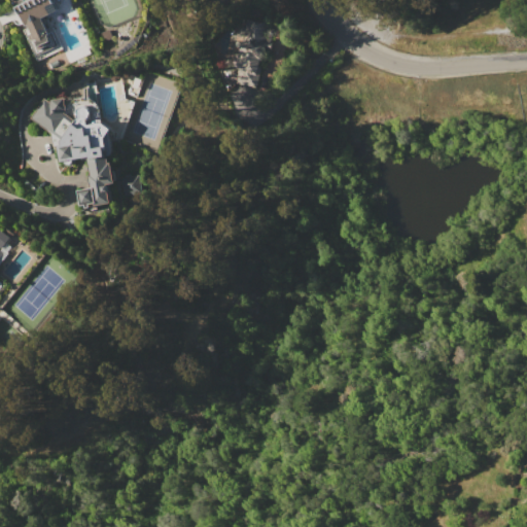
[(53,0),(58,10),(41,18),(46,29),(51,26),(63,49),(37,61),(22,30),(26,28),(25,24),(23,24),(20,24),(18,24),(15,22),(14,21),(12,20),(10,21),(2,25),(0,21),(0,13),(16,7),(15,5),(26,0),(53,0)]
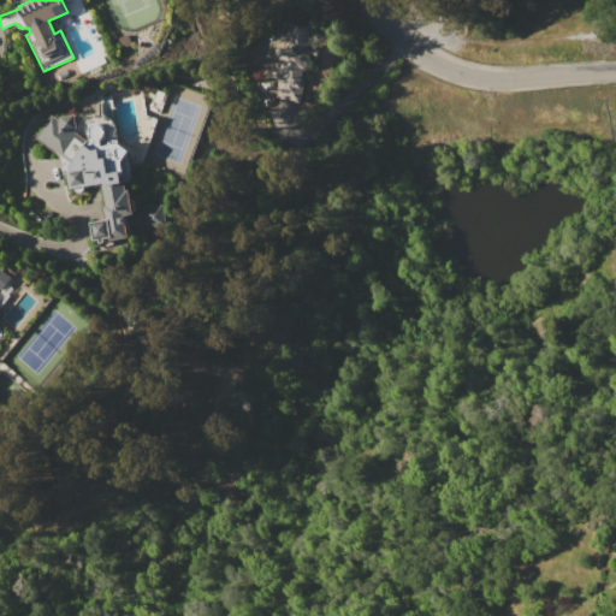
[(290,23),(317,29),(307,70),(306,70),(303,76),(307,77),(301,101),(274,95),(278,78),(273,76),(276,63),(280,63),(290,23)]
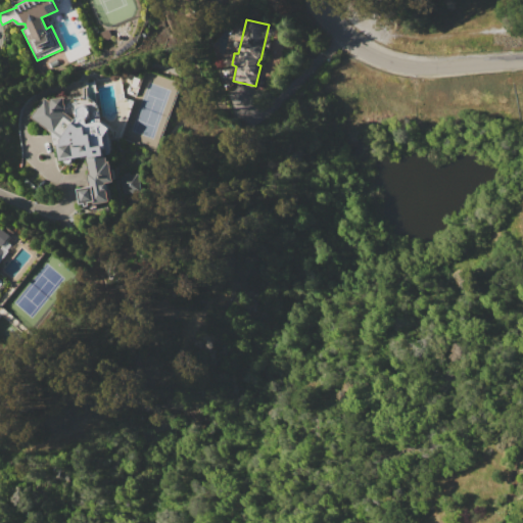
[(100,122),(110,128),(104,137),(107,161),(110,160),(113,182),(108,182),(111,201),(80,205),(78,189),(90,186),(88,173),(90,173),(87,155),(59,159),(57,144),(60,143),(59,136),(31,116),(43,97),(48,101),(50,98),(63,96),(63,97),(80,96),(81,96),(86,96),(91,97),(95,101),(97,104),(99,110),(100,122)]
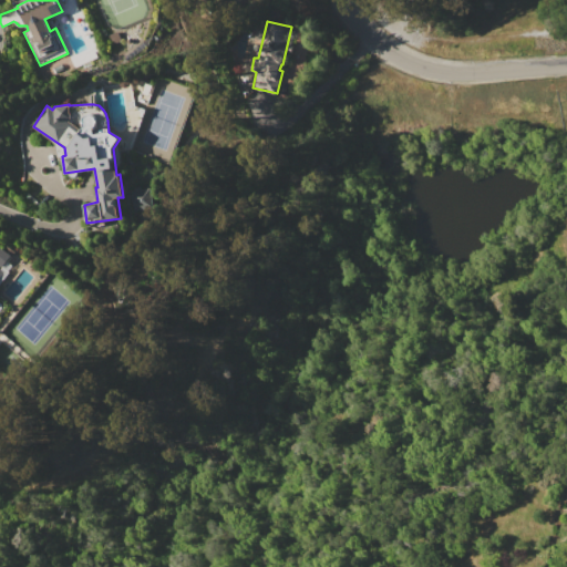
[(131,191),(133,191),(133,188),(141,187),(141,189),(150,188),(153,207),(134,210),(131,191)]
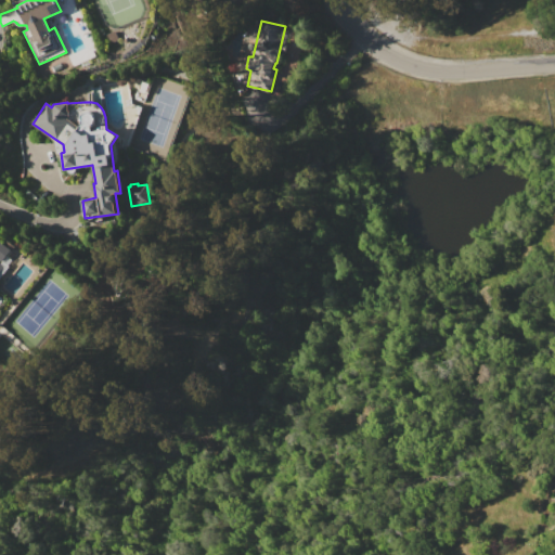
[(0,259),(1,261),(10,247),(0,242),(0,259)]
